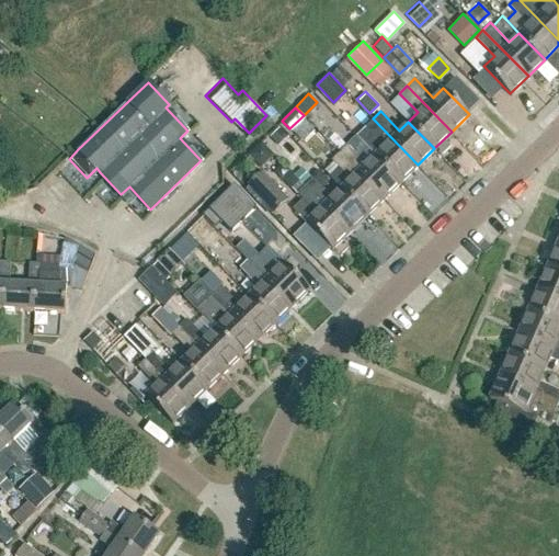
[(365,126),(355,135),(374,155),(400,181),(418,165),(373,118),(365,126)]
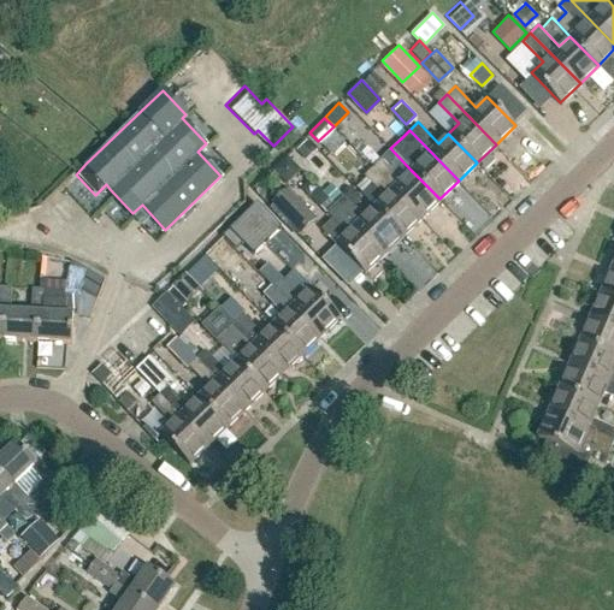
[(306,137),(294,148),(301,157),(313,146),(306,137)]
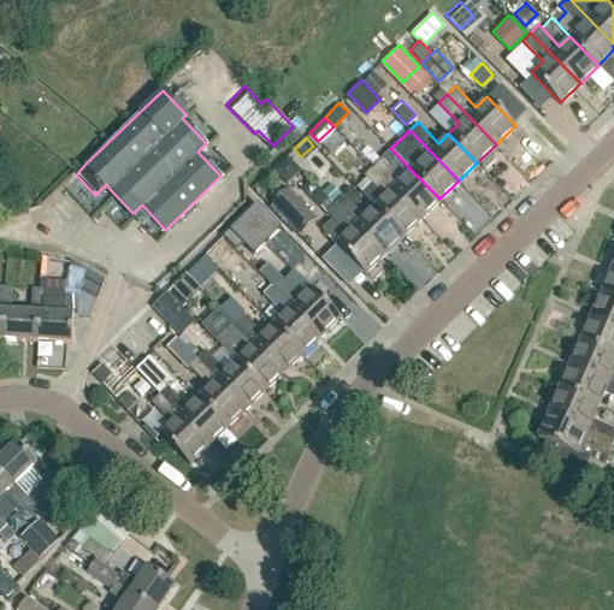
[(287,155),(273,169),(284,181),(299,169),(287,155)]
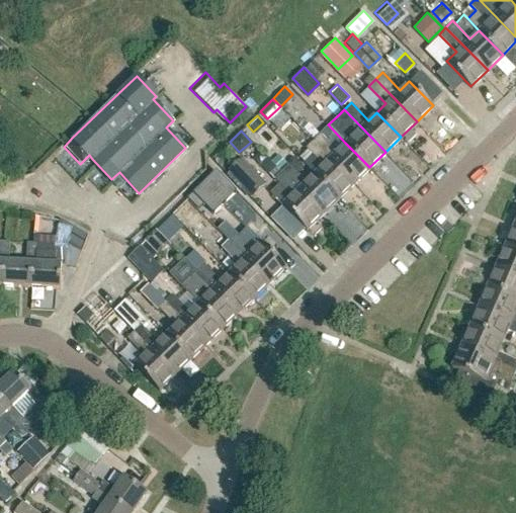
[(320,134),(313,140),(354,182),(369,167),(345,143),(337,151),(320,134)]
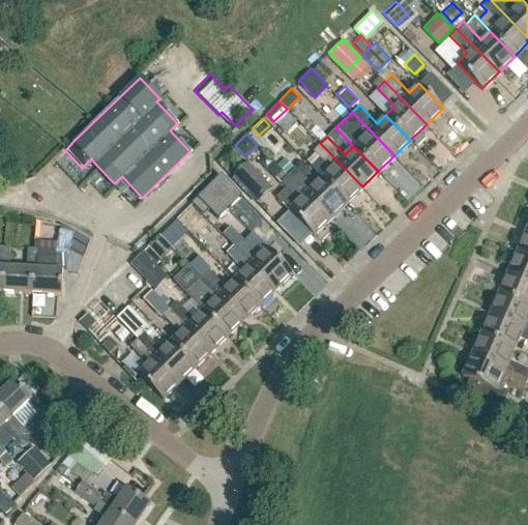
[(319,156),(310,165),(321,177),(347,203),(362,186),(320,143),(313,150),(319,156)]
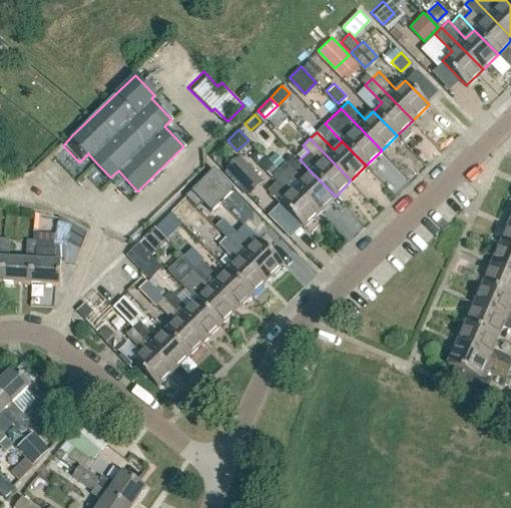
[(275,150),(268,157),(277,167),(284,160),(275,150)]
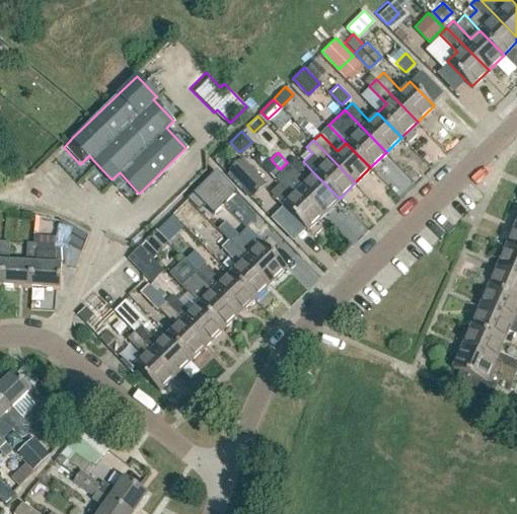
[(250,195),(264,182),(240,156),(226,168),(250,195)]
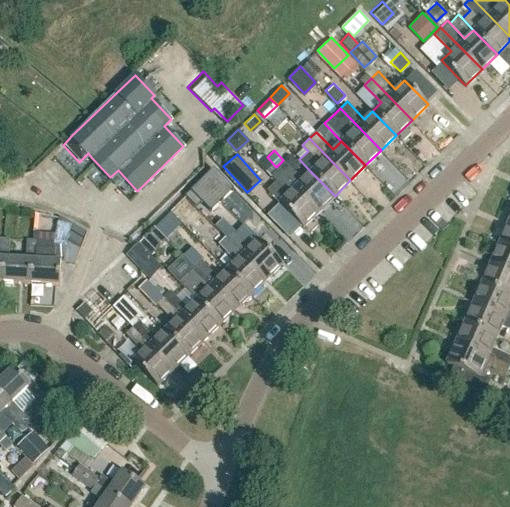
[(218,156),(214,159),(221,167),(225,164),(218,156)]
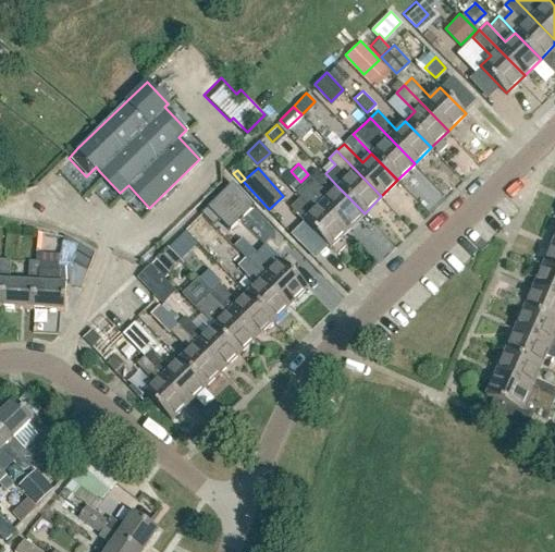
[(291,172),(283,179),(295,191),(301,184),(291,172)]
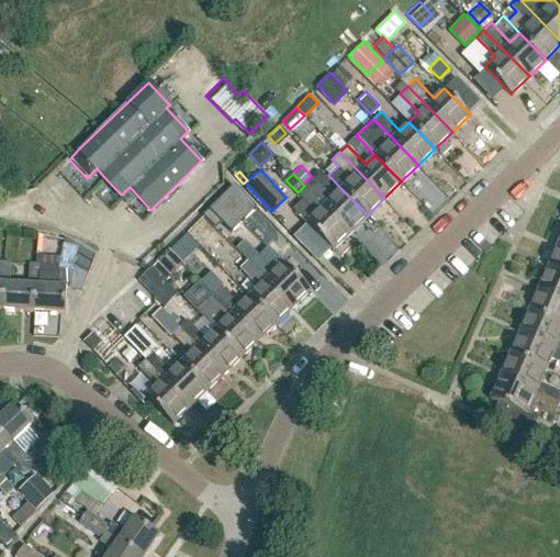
[(313,178),(305,186),(350,232),(368,215),(340,188),(332,197),(313,178)]
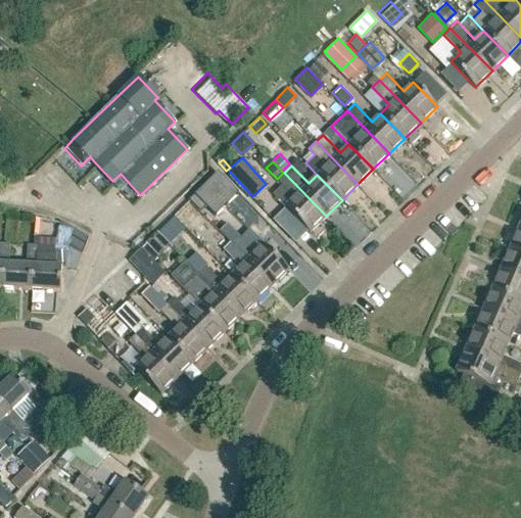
[(214,214),(237,191),(217,171),(188,198),(198,209),(203,203),(214,214)]
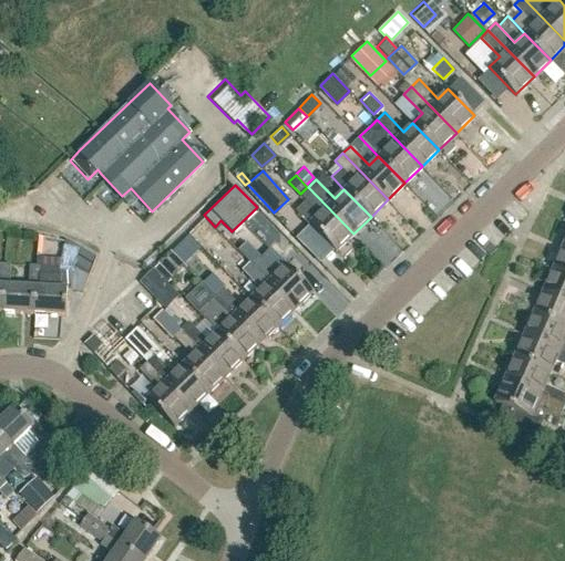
[(308,187),(300,194),(311,206),(301,216),(309,224),(336,251),(353,234),(308,187)]
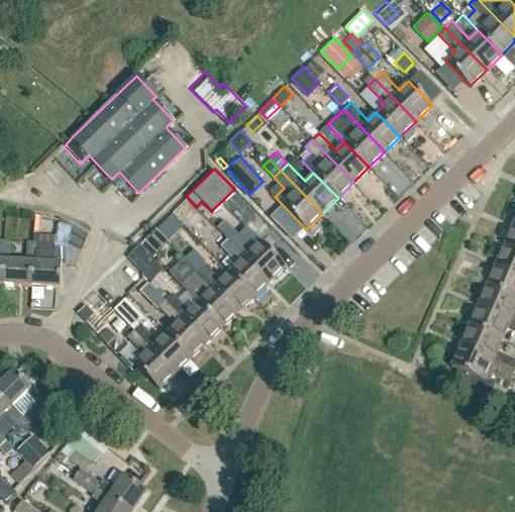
[(79,243),(86,232),(65,219),(58,230),(79,243)]
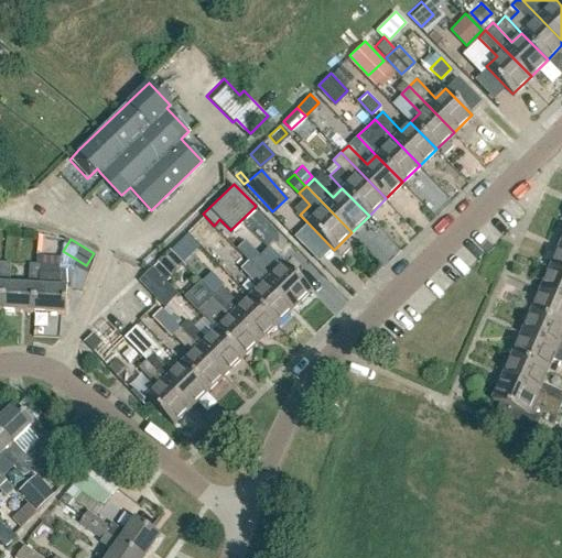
[(561,244),(559,244),(550,266),(561,271),(561,244)]
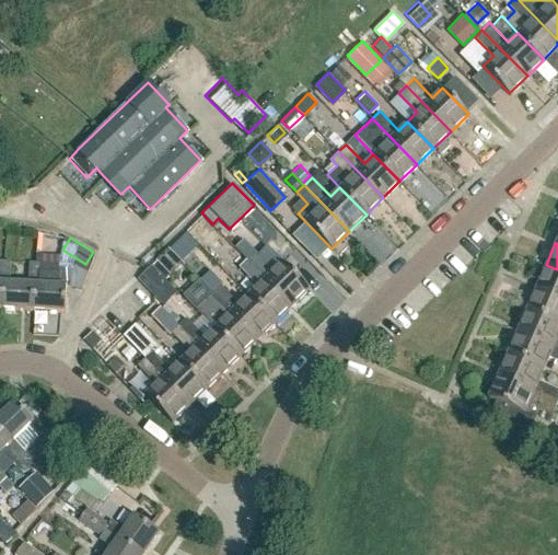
[(169,274),(182,262),(166,246),(153,258),(169,274)]
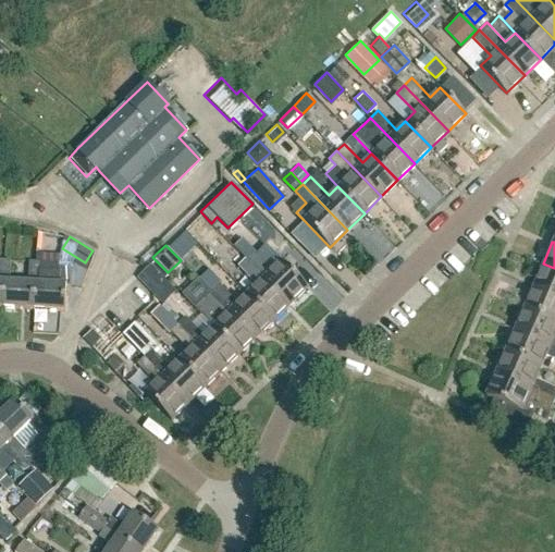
[(253,250),(245,258),(290,304),(308,286),(282,259),(268,245),(267,246),(257,256),(253,250)]
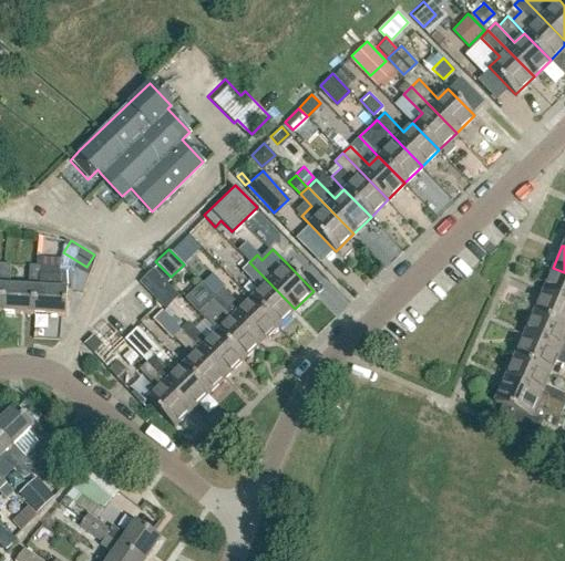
[(3,283),(8,284),(9,262),(0,261),(0,310),(1,310),(3,283)]
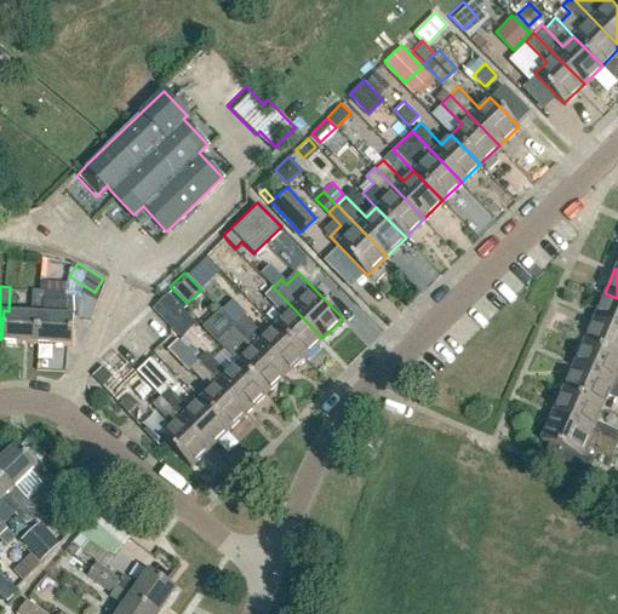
[(304,356),(322,338),(273,287),(264,294),(285,316),(275,326),(304,356)]
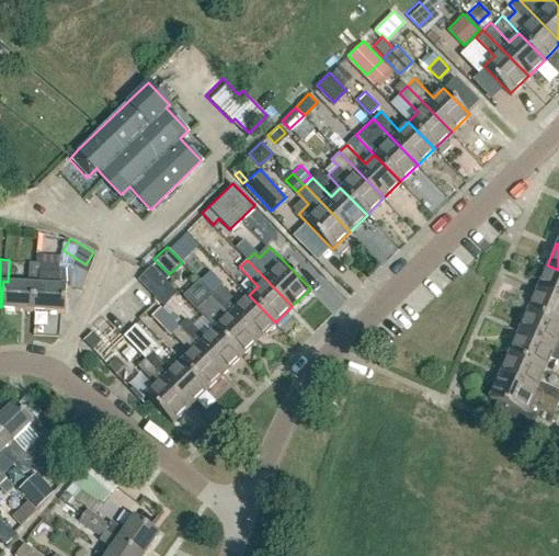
[(38,283),(38,269),(40,261),(27,261),(26,283),(8,282),(3,281),(1,307),(32,309),(33,283),(38,283)]
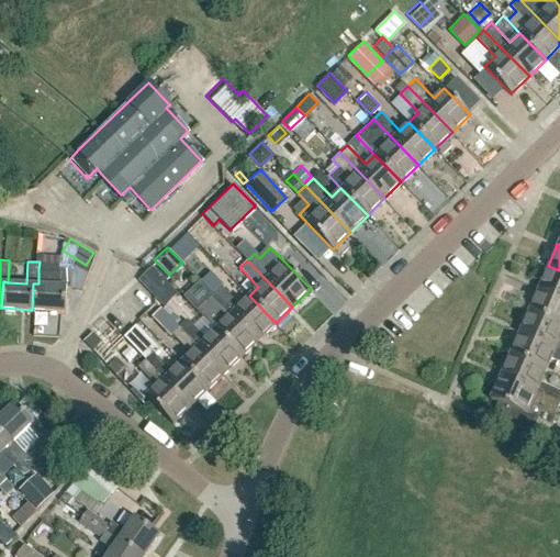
[(33,283),(32,310),(64,312),(65,287),(68,287),(70,264),(58,264),(58,270),(38,269),(38,283),(33,283)]
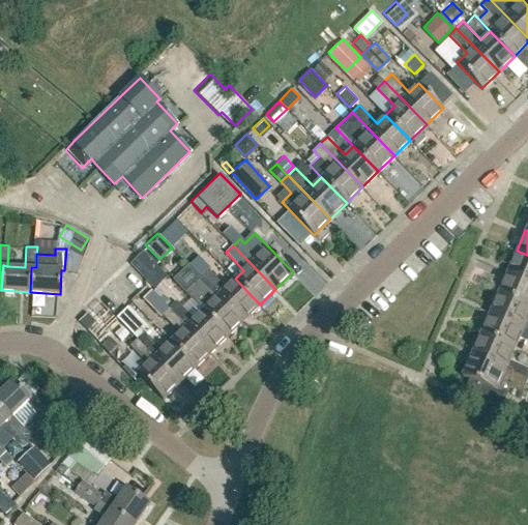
[(143,251),(130,262),(146,278),(158,265),(143,251)]
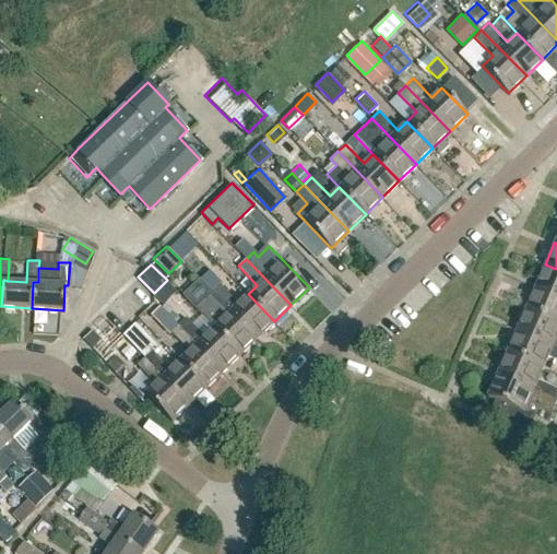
[(556,269),(545,264),(535,285),(556,295),(556,269)]
